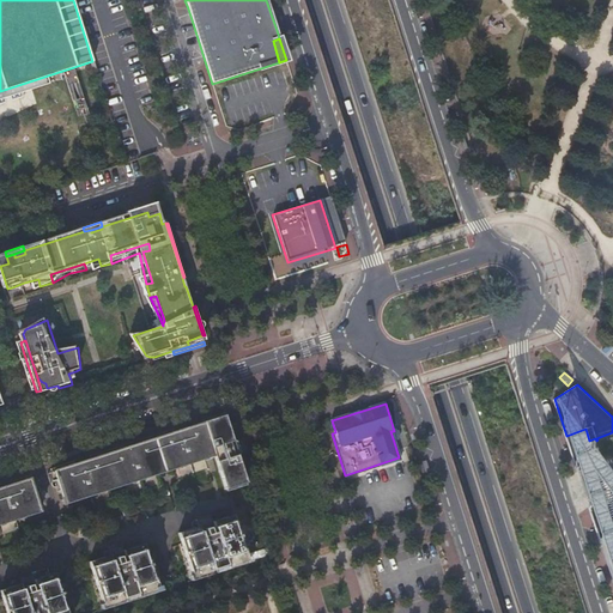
[(238,449),(228,416),(208,420),(210,423),(194,428),(189,429),(188,425),(177,428),(178,432),(144,443),(138,444),(137,441),(126,444),(127,448),(96,457),(90,460),(89,456),(79,460),(80,462),(58,469),(68,503),(98,493),(97,491),(109,486),(108,483),(122,478),(123,481),(135,478),(135,481),(145,478),(144,474),(157,471),(156,467),(171,462),(173,466),(184,462),(186,465),(199,461),(198,457),(218,451),(219,455),(230,489),(249,481),(238,449)]
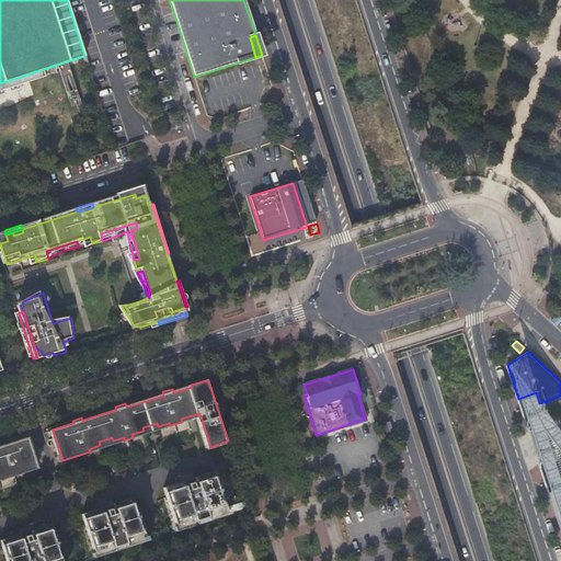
[(209,380),(208,380),(218,411),(219,411),(217,404),(209,380)]
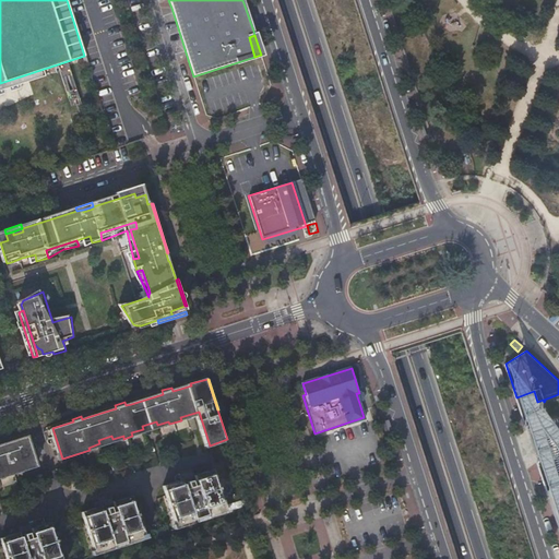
[(218,409),(217,409),(227,439),(222,419),(219,415),(218,411),(218,409)]
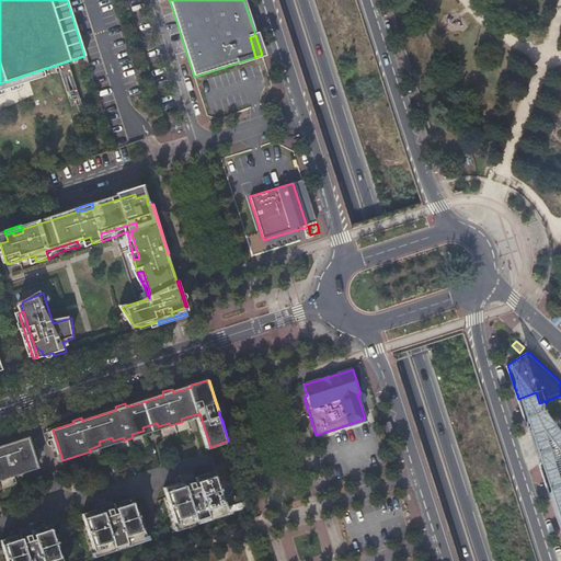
[(133,437),(170,425),(169,423),(158,426),(157,423),(142,427),(144,431),(132,434),(133,437)]
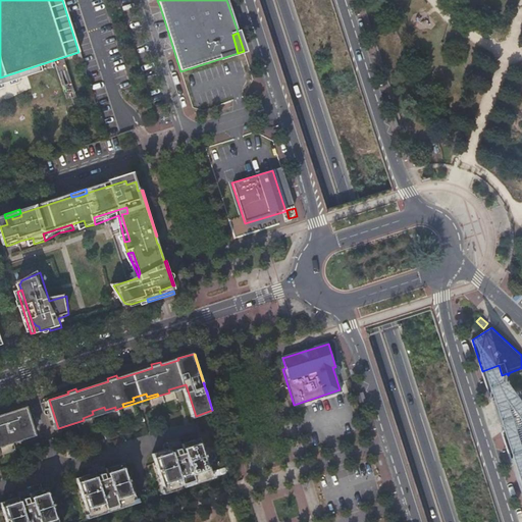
[(0,440),(3,440),(3,444),(14,439),(15,442),(39,434),(30,407),(10,413),(9,410),(0,412),(0,414),(0,416),(0,440)]
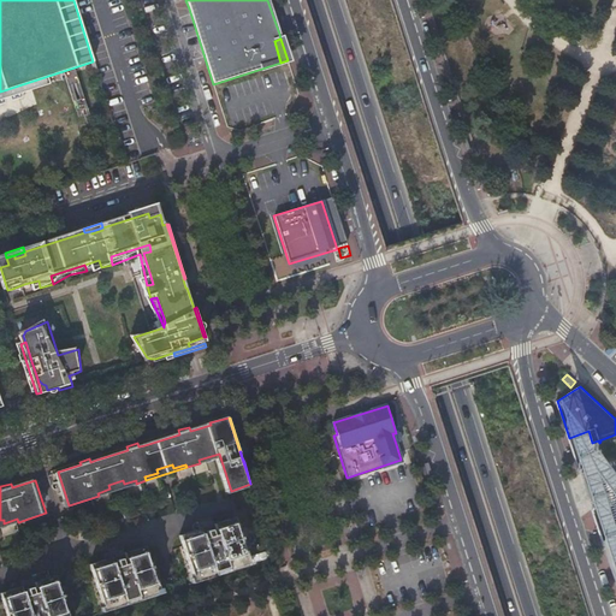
[(99,496),(136,484),(136,480),(124,484),(123,480),(108,485),(110,489),(98,493),(99,496)]
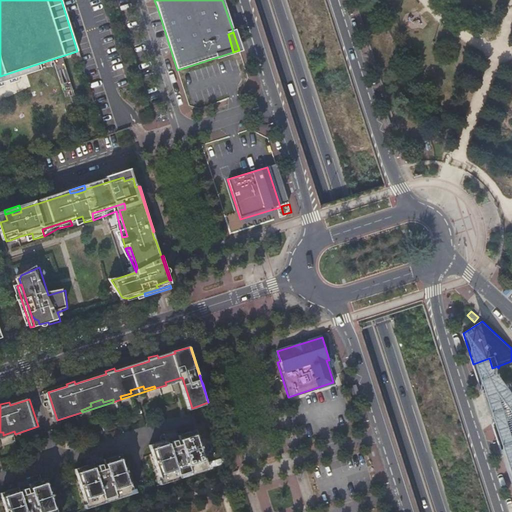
[(193,412),(209,407),(208,402),(192,408),(193,412)]
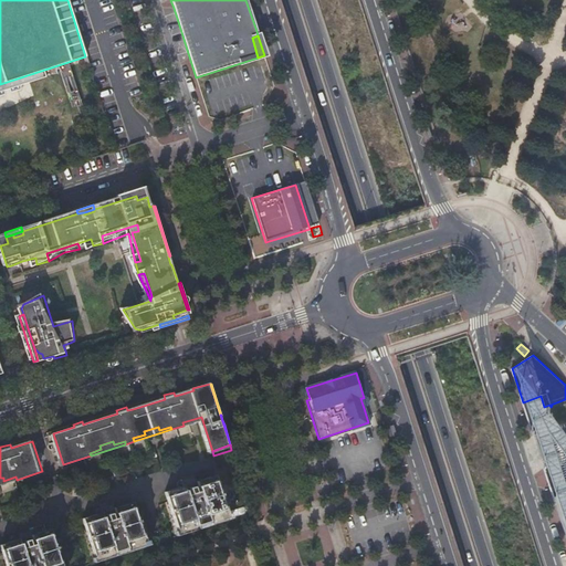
[(169,491),(180,528),(192,524),(195,530),(209,525),(208,521),(212,520),(213,524),(221,521),(220,516),(232,512),(220,474),(200,481),(202,486),(199,488),(198,485),(189,489),(188,485),(169,491)]
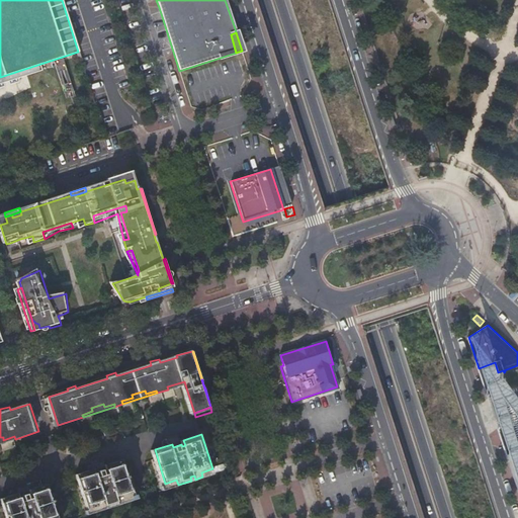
[(170,440),(172,444),(173,447),(181,444),(182,446),(185,445),(183,440),(182,435),(170,440)]
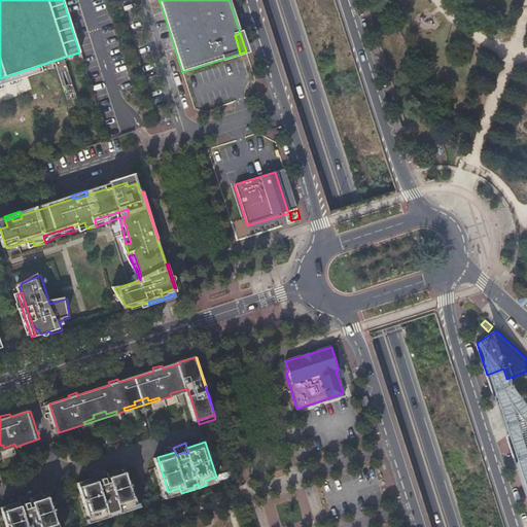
[(526,453),(514,457),(526,498),(526,453)]
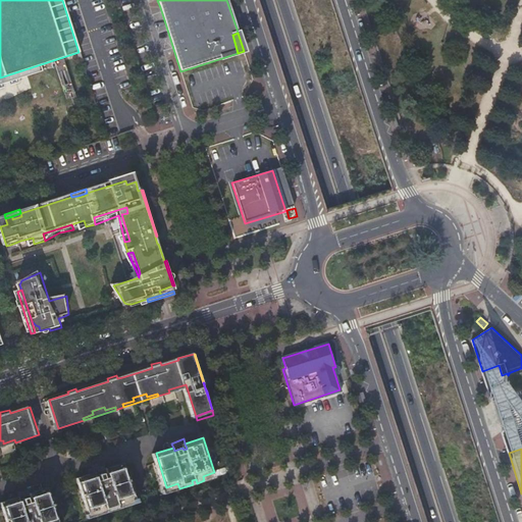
[(102,509),(103,513),(116,509),(115,505),(119,504),(121,508),(128,505),(126,501),(138,497),(125,462),(108,468),(110,473),(107,474),(107,473),(98,475),(97,472),(80,477),(91,512),(102,509)]
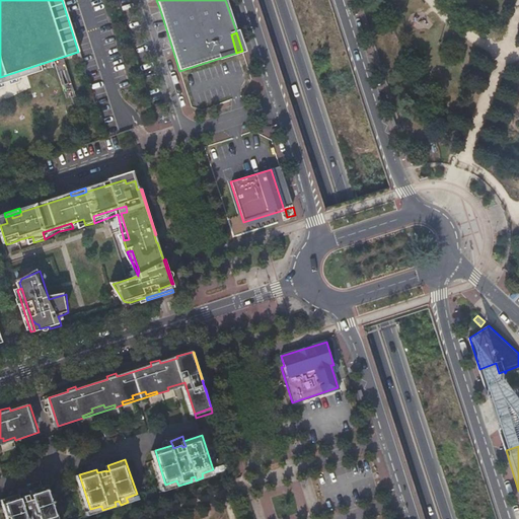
[(95,464),(96,469),(97,472),(106,470),(106,471),(109,470),(107,465),(106,461),(95,464)]
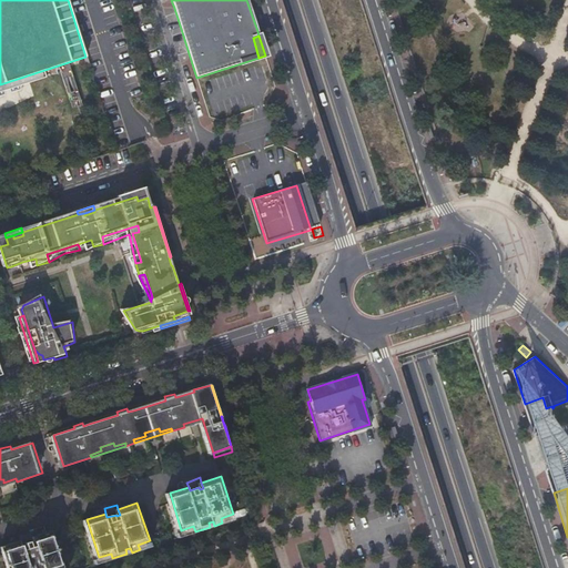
[(235,513),(233,514),(221,518),(222,523),(237,518),(235,513)]
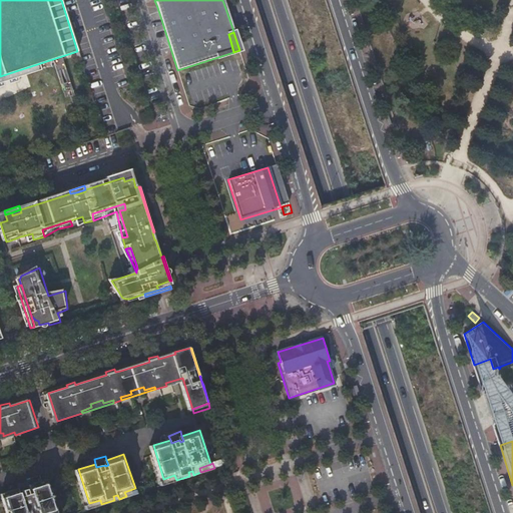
[(174,475),(163,479),(161,480),(163,485),(176,480),(174,475)]
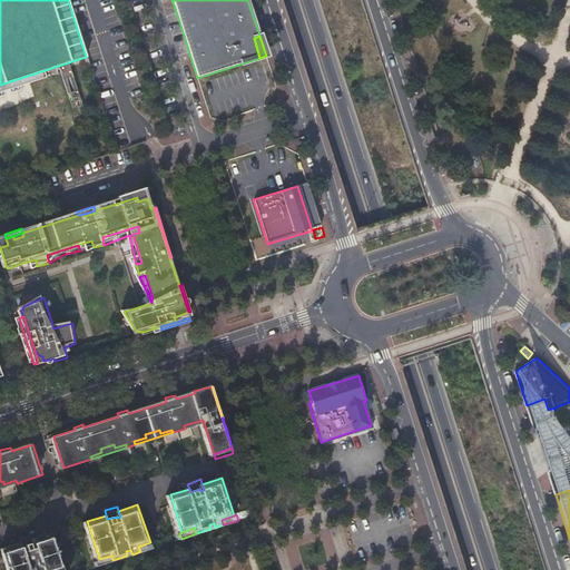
[(5,548),(11,569),(64,569),(67,569),(56,531),(36,537),(38,543),(35,544),(33,542),(25,546),(23,541),(5,548)]
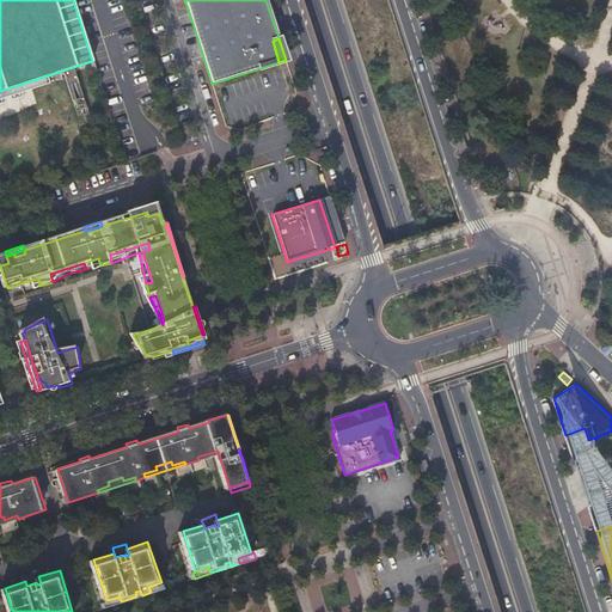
[(24,576),(25,581),(26,586),(36,582),(37,585),(41,583),(38,576),(37,573),(24,576)]
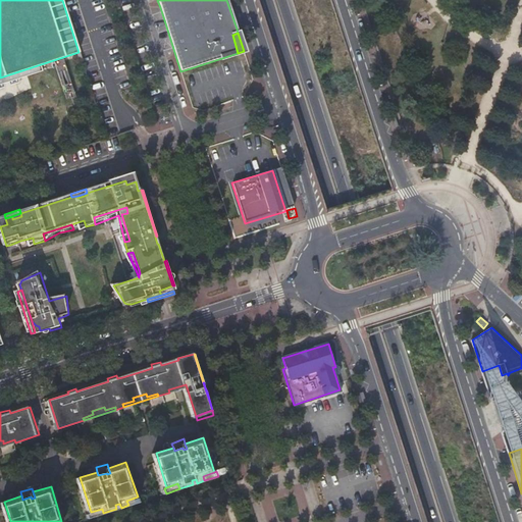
[(126,501),(128,505),(141,501),(140,496),(138,497),(126,501)]
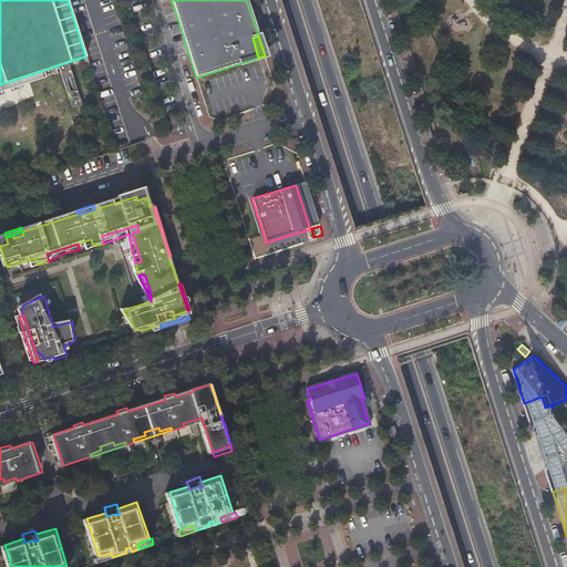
[(98,562),(112,557),(111,553),(99,556),(96,556),(98,562)]
